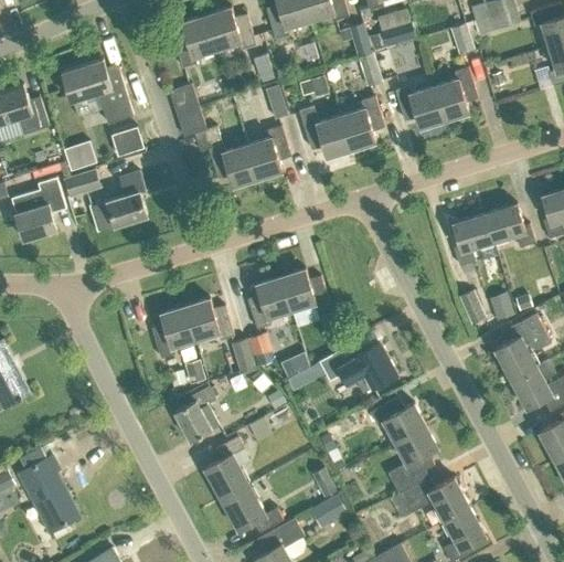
[(265,9),(274,39),(288,34),(286,27),(308,19),(302,0),(276,0),(278,3),(265,9)]
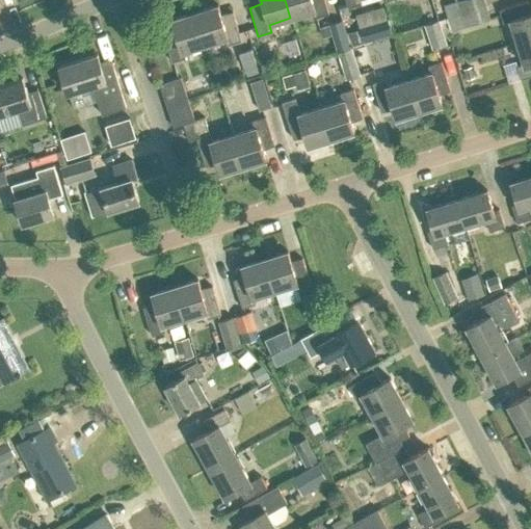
[(285,0),(290,18),(312,11),(314,19),(327,16),(322,0),(285,0)]
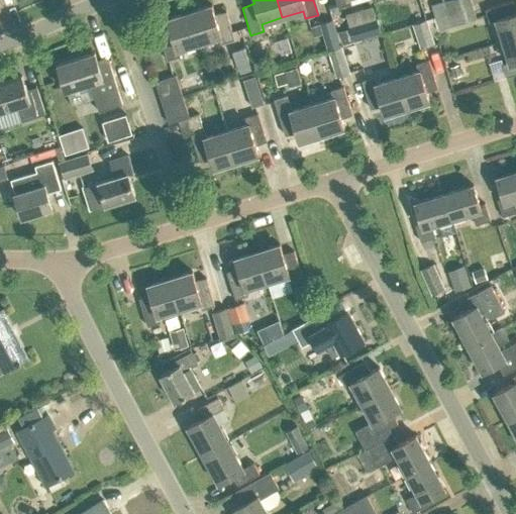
[(333,0),(336,9),(349,5),(347,0),(333,0)]
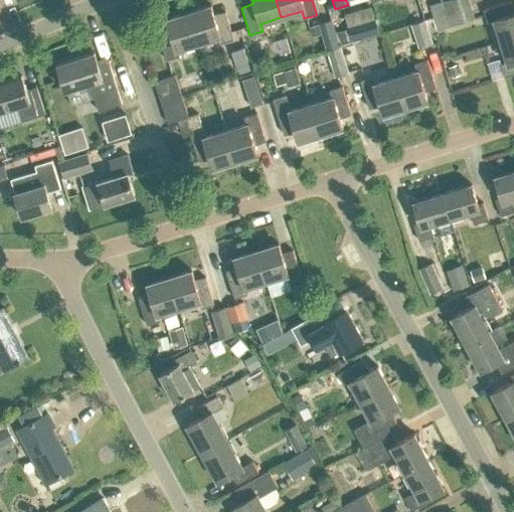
[(444,0),(427,5),(432,18),(470,6),(468,0),(444,0)]
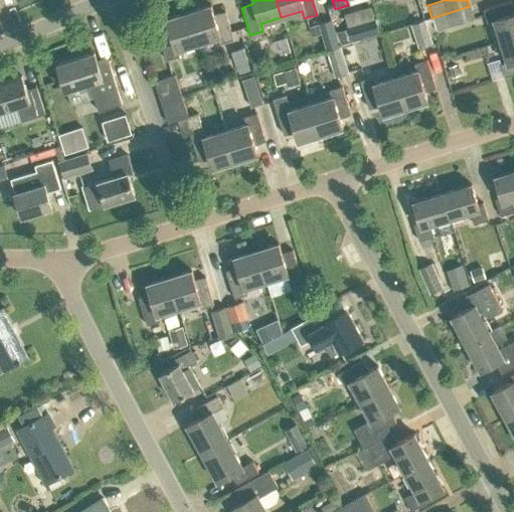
[(494,23),(501,43),(513,39),(513,12),(509,4),(483,12),(487,25),(494,23)]
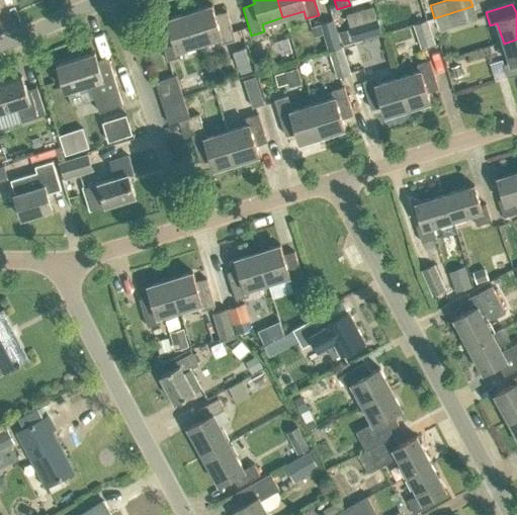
[(472,6),(434,18),(438,30),(477,18),(472,6)]
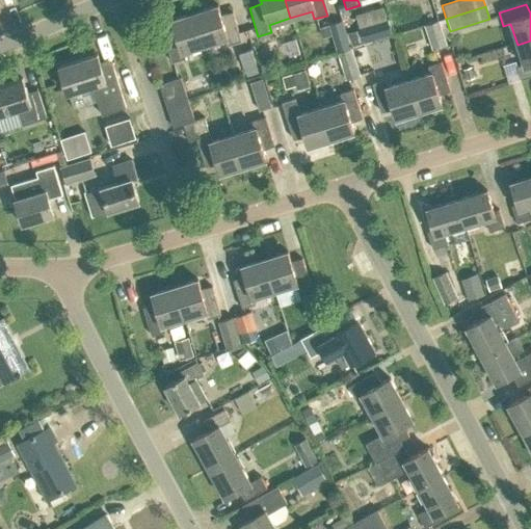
[(193,15),(203,46),(224,38),(227,47),(239,43),(231,15),(220,17),(217,7),(193,15)]
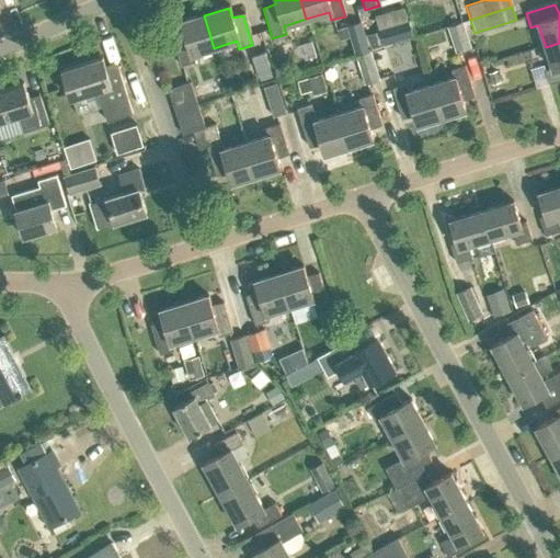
[(171,38),(180,67),(193,63),(191,55),(214,48),(204,15),(180,23),(183,33),(171,38)]
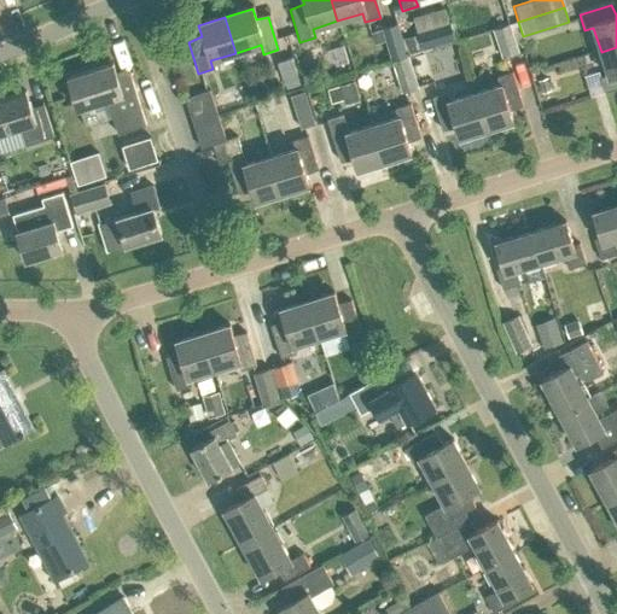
[(426,33),(405,39),(409,56),(432,48),(455,41),(450,24),(426,33)]
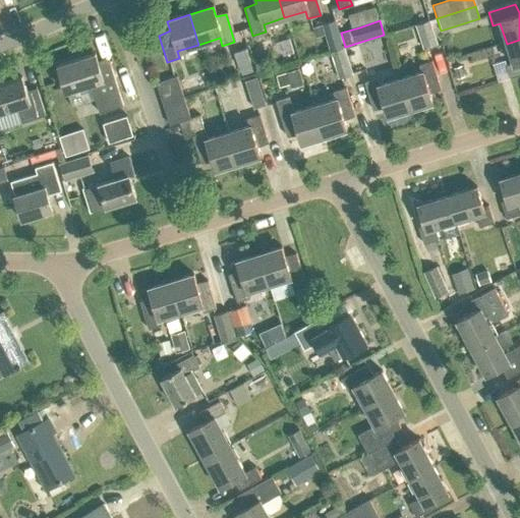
[(337,21),(324,25),(332,52),(345,48),(345,47),(341,33),(337,21)]
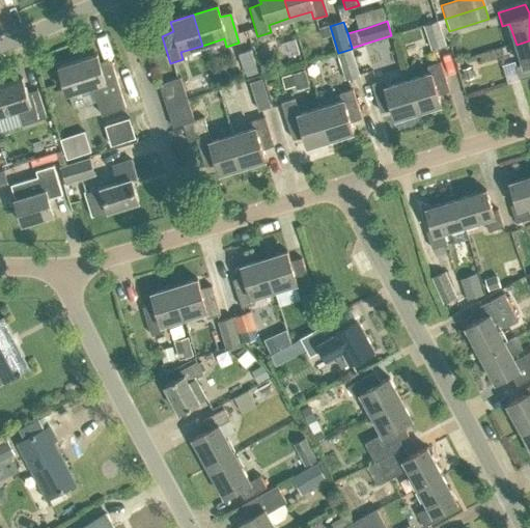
[(439,22),(425,26),(433,51),(447,47),(439,22)]
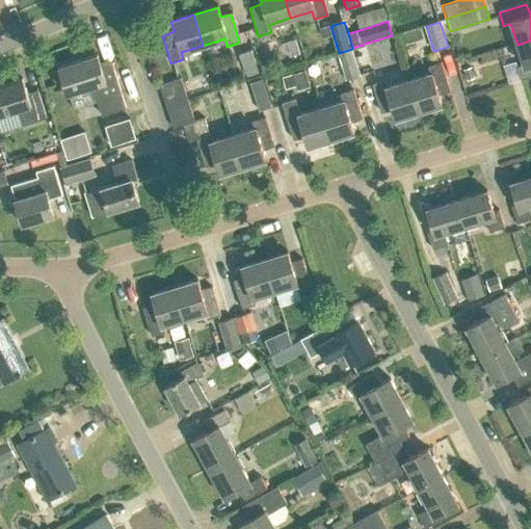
[(324,37),(333,34),(330,26),(321,29),(324,37)]
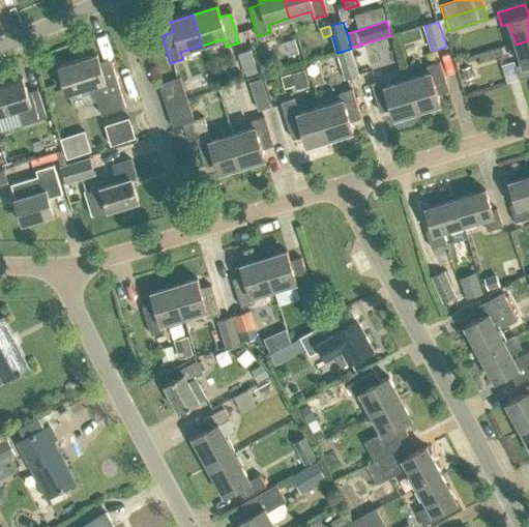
[(409,64),(427,58),(417,31),(399,37),(409,64)]
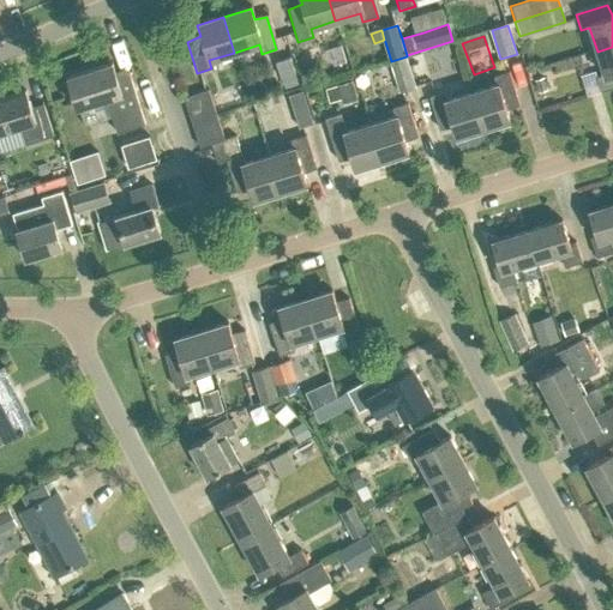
[(596,79),(601,94),(612,90),(612,47),(598,52),(605,77),(596,79)]
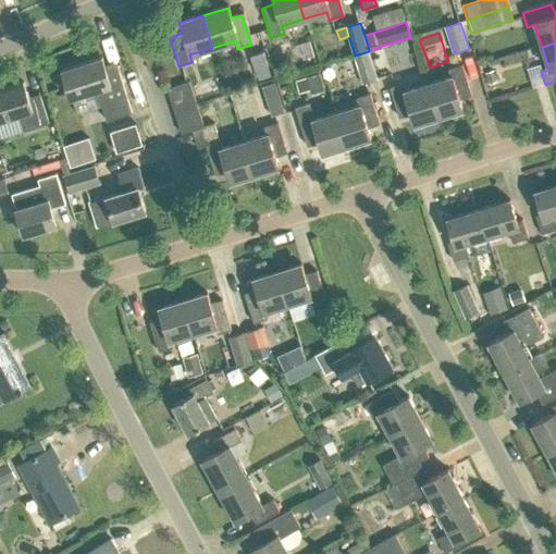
[(355,56),(354,57),(362,85),(379,81),(369,51),(355,56)]
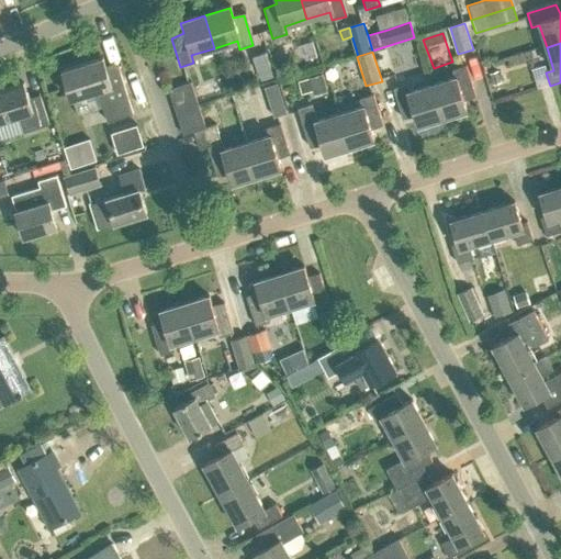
[(97,91),(108,123),(133,114),(119,71),(109,76),(102,57),(63,70),(73,99),(97,91)]
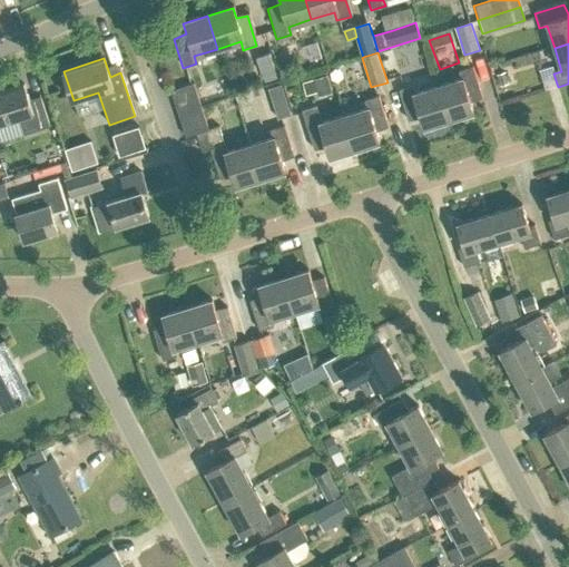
[(437,89),(448,121),(473,114),(470,104),(481,99),(471,69),(458,74),(460,81),(437,89)]
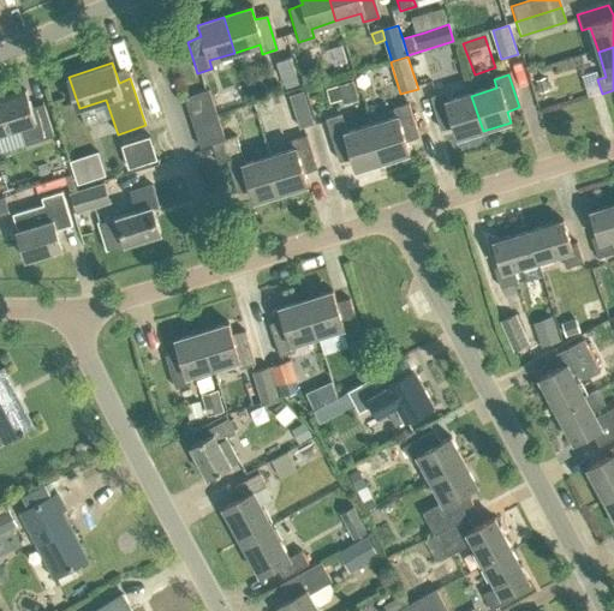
[(356,97),(351,83),(338,88),(341,101),(356,97)]
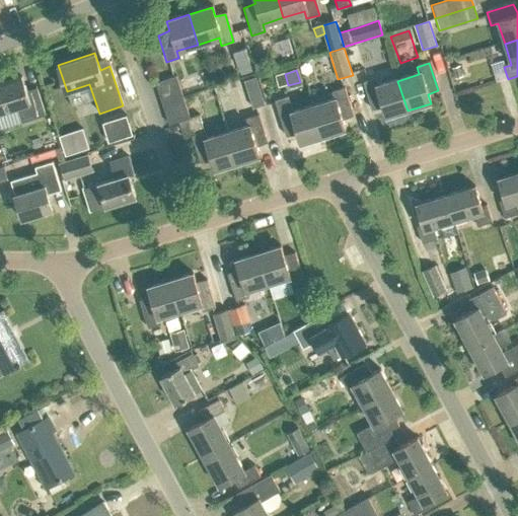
[(202,73),(179,81),(185,96),(207,88),(202,73)]
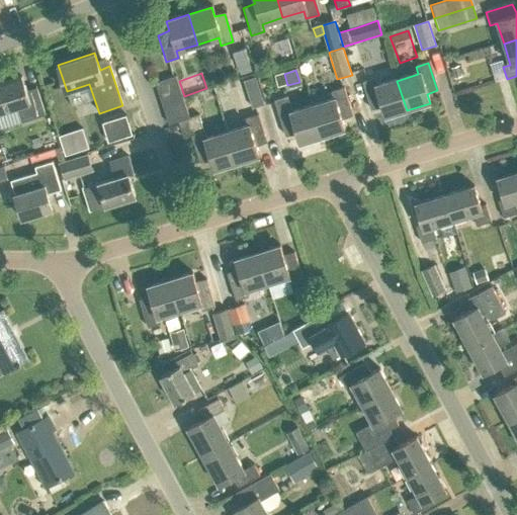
[(155,84),(158,94),(179,88),(175,77),(155,84)]
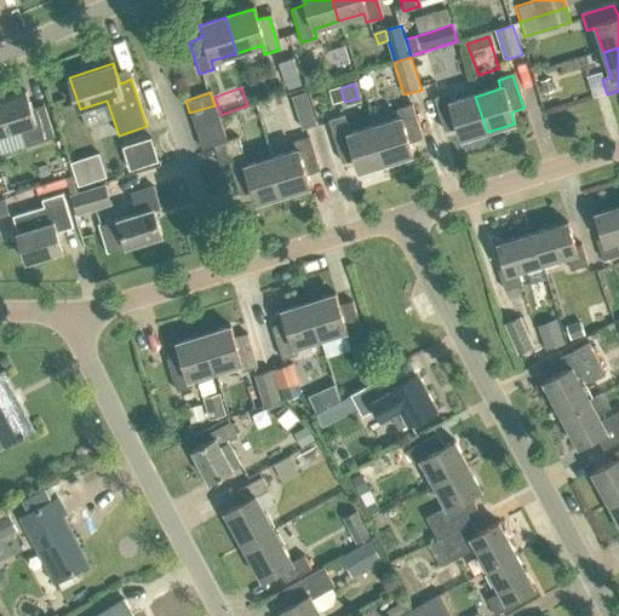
[(0,136),(19,130),(26,147),(55,138),(44,107),(32,110),(27,93),(0,102),(0,136)]
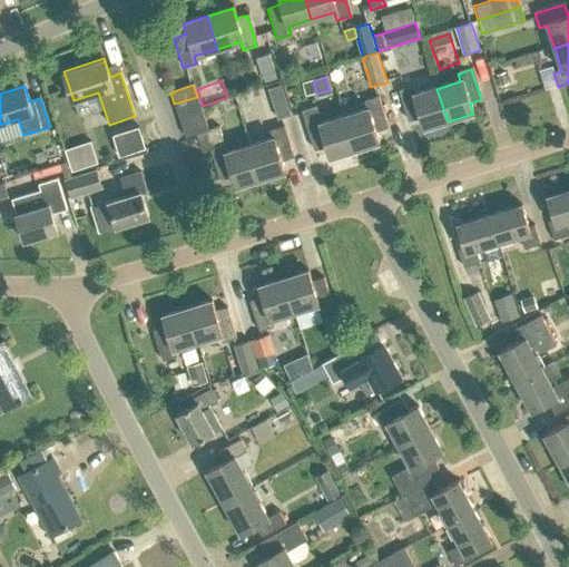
[(266,91),(270,104),(283,99),(280,88),(266,91)]
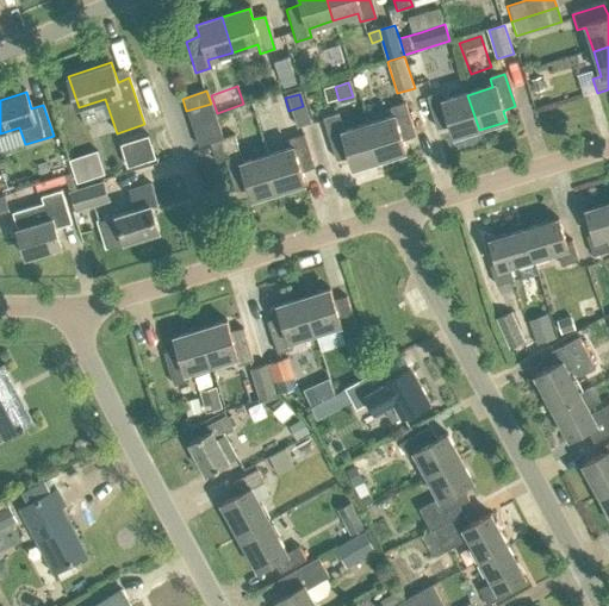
[(449,129),(452,138),(479,130),(467,95),(443,102),(440,94),(426,99),(435,131),(449,129)]
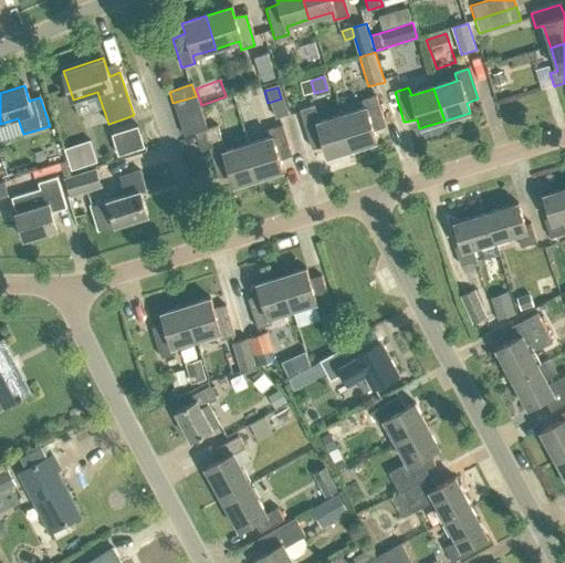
[(173,103),(177,115),(199,107),(196,96),(173,103)]
